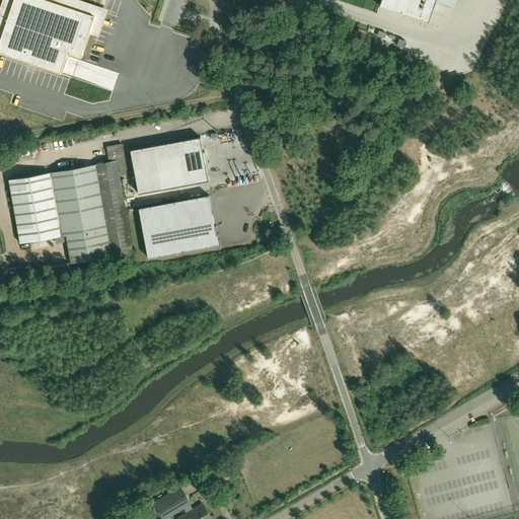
[(81,58),(89,33),(95,15),(48,0),(13,0),(0,41),(0,53),(61,74),(68,53),(81,58)]
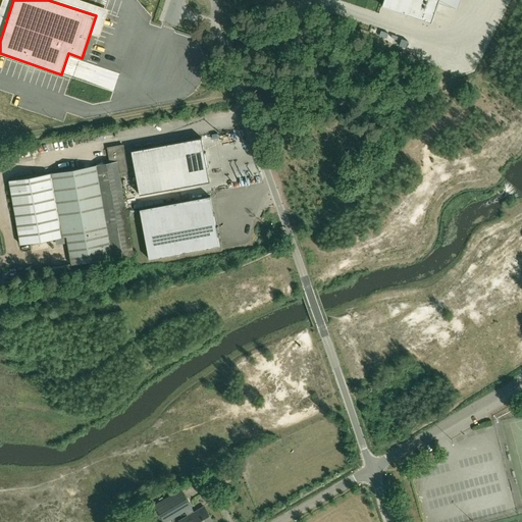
[(383,0),(381,5),(432,22),(435,12),(438,2),(438,0),(383,0)]
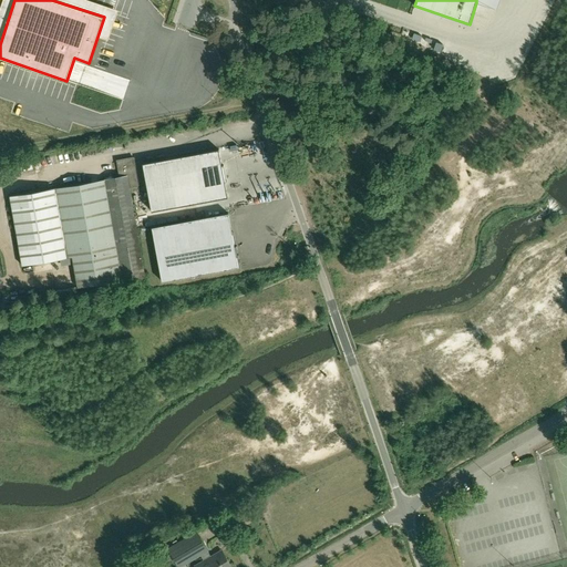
[(152,212),(228,197),(219,150),(143,164),(152,212)]
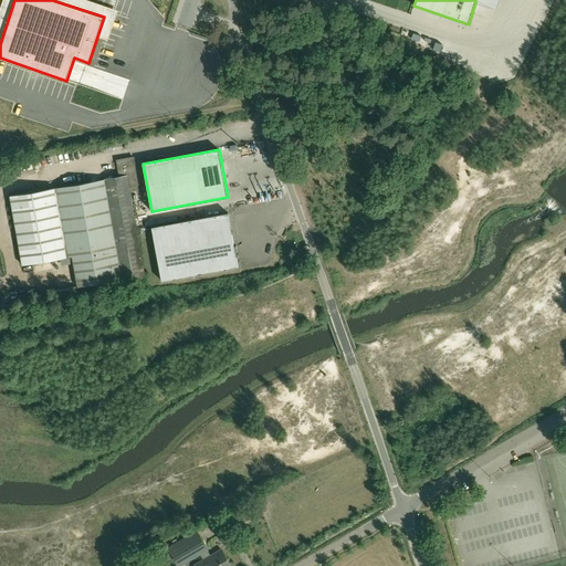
[(121,177),(105,179),(56,188),(11,197),(23,265),(73,257),(79,287),(124,280),(124,281),(146,278),(129,187),(138,185),(134,157),(117,160),(121,177)]
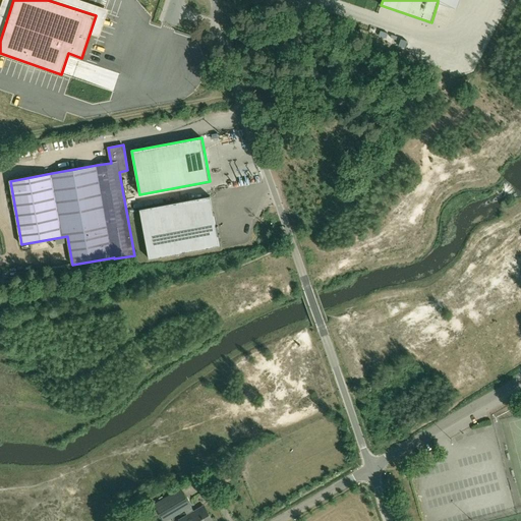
[(150,259),(219,246),(210,196),(139,209),(150,259)]
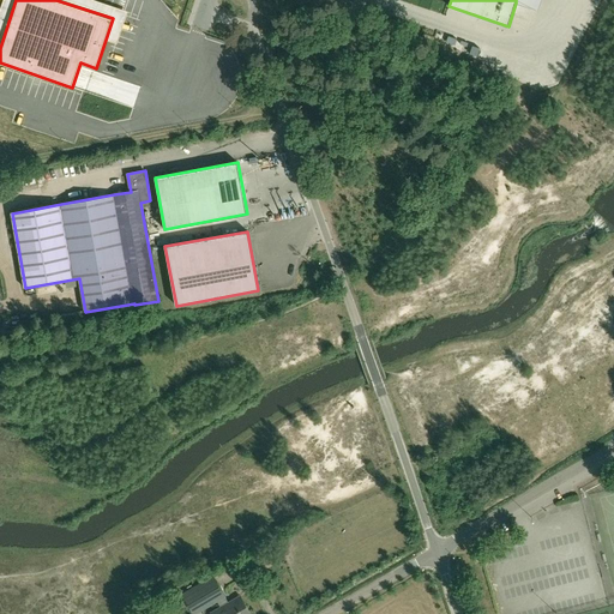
[(518,395),(505,399),(507,407),(521,402),(518,395)]
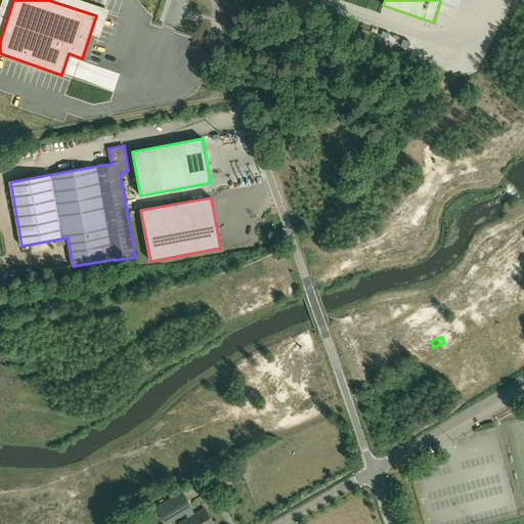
[(193,515),(191,511),(193,510),(182,491),(156,507),(157,509),(155,510),(158,516),(160,515),(165,523),(168,523),(186,514),(189,518),(180,523),(214,523),(205,509),(193,515)]
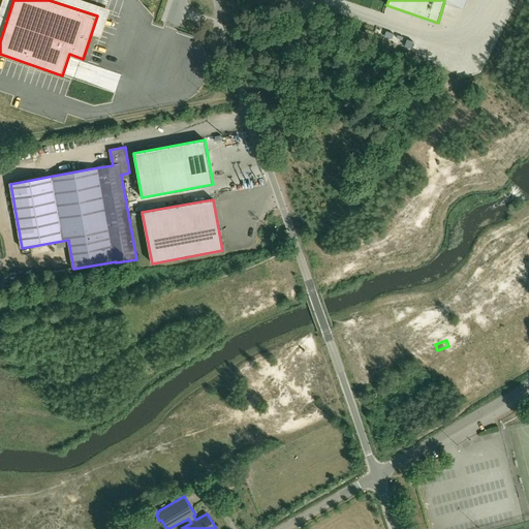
All buildings are outlined.
